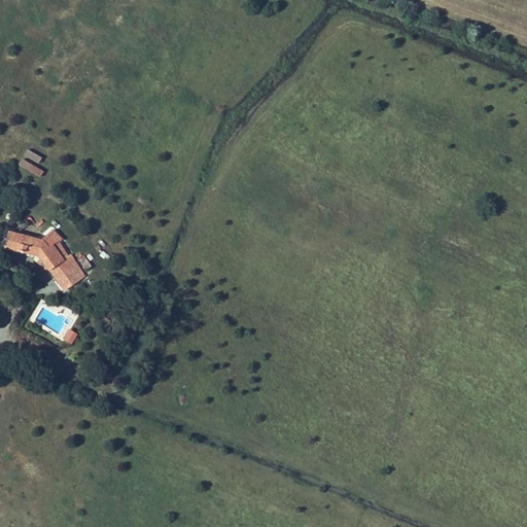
[(28,149),(24,155),(38,164),(41,156),(28,149)]
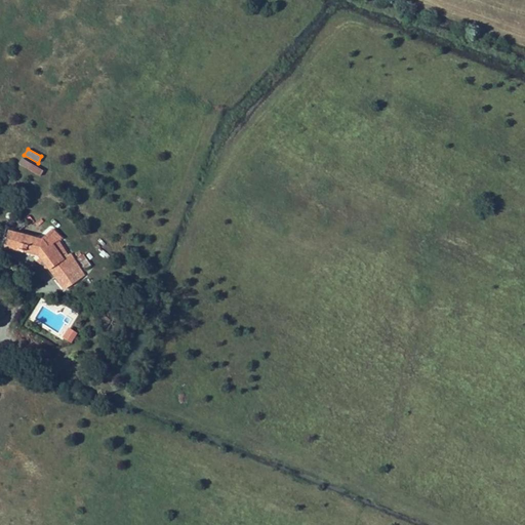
[(23,158),(18,164),(39,176),(43,170),(23,158)]
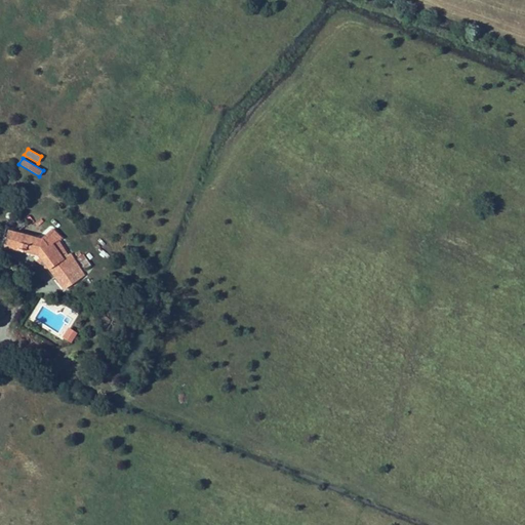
[(50,229),(38,238),(8,232),(5,246),(40,252),(49,267),(65,288),(83,275),(68,253),(66,255),(55,242),(58,239),(50,229)]
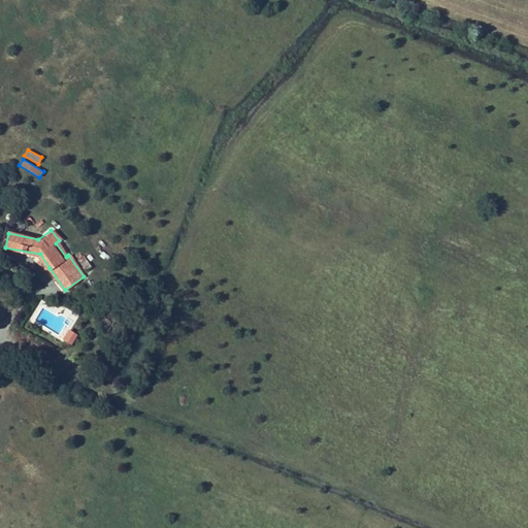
[(43,259),(39,262),(45,271),(50,268),(43,259)]
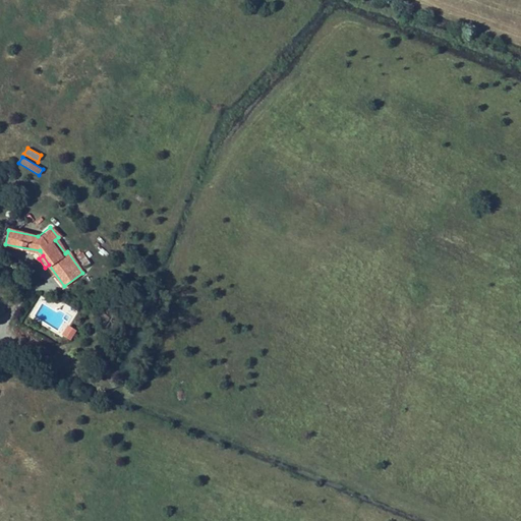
[(63,335),(70,339),(75,330),(69,326),(63,335)]
